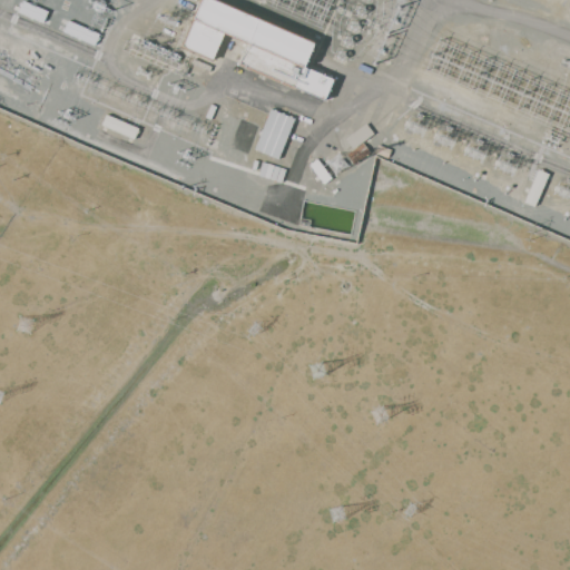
[(22,0),(47,10),(41,22),(31,18),(31,19),(29,18),(29,17),(17,11),(19,6),(18,6),(19,2),(20,2),(22,0)]
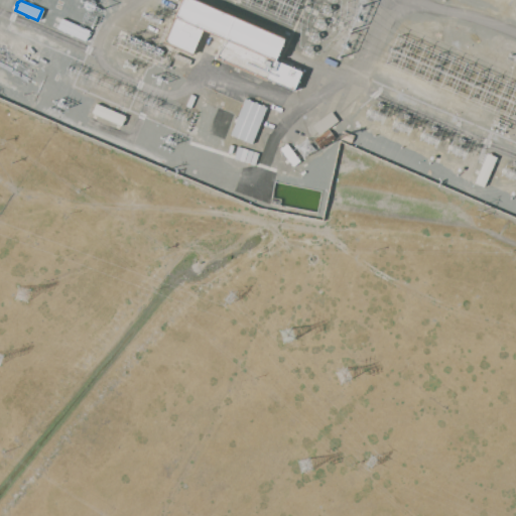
[(180,0),(201,0),(287,37),(278,60),(303,72),(295,91),(267,79),(267,80),(217,57),(225,38),(205,29),(194,54),(163,41),(180,0)]
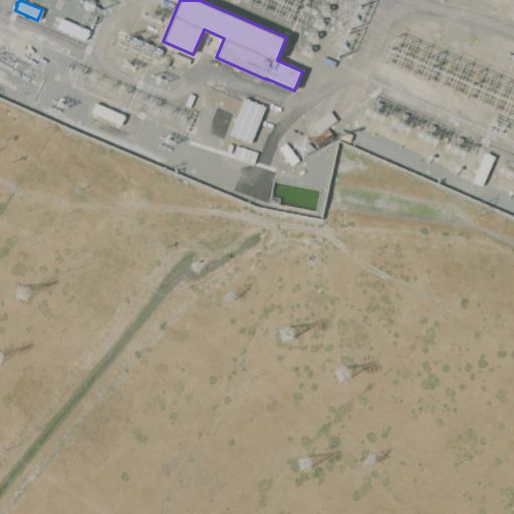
[(60,18),(88,30),(87,32),(88,33),(87,35),(86,35),(84,40),(71,35),(71,36),(69,35),(69,34),(56,28),(60,18)]
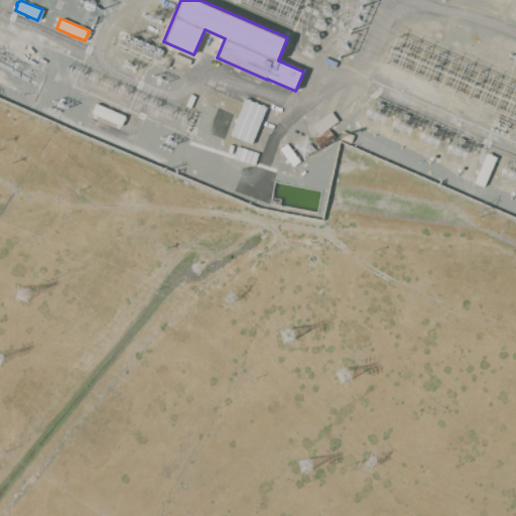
[(231,134),(245,97),(266,106),(252,142),(231,134)]
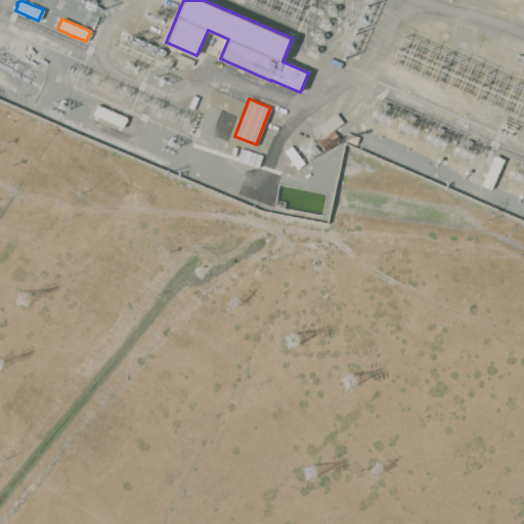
[(127,117),(123,127),(92,114),(97,103),(127,117)]
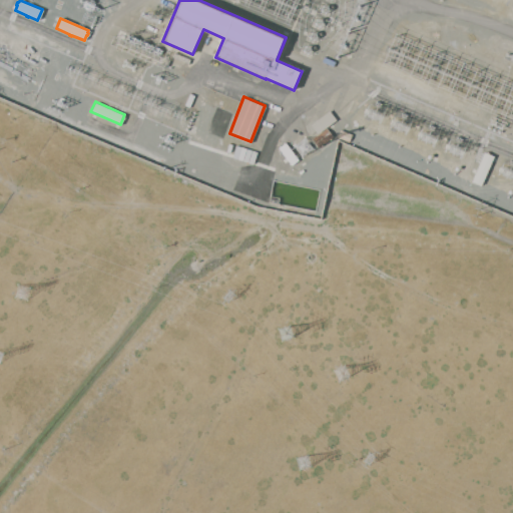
[(311,123),(330,109),(337,119),(318,133),(311,123)]
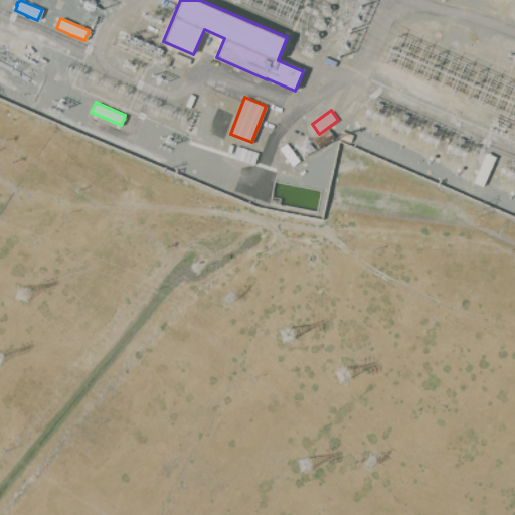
[(328,128),(335,137),(320,147),(314,139),(328,128)]
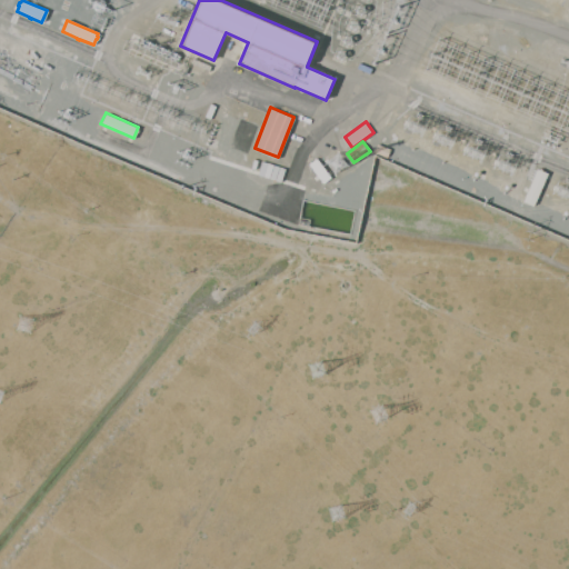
[(375,151),(378,143),(391,148),(387,157),(375,151)]
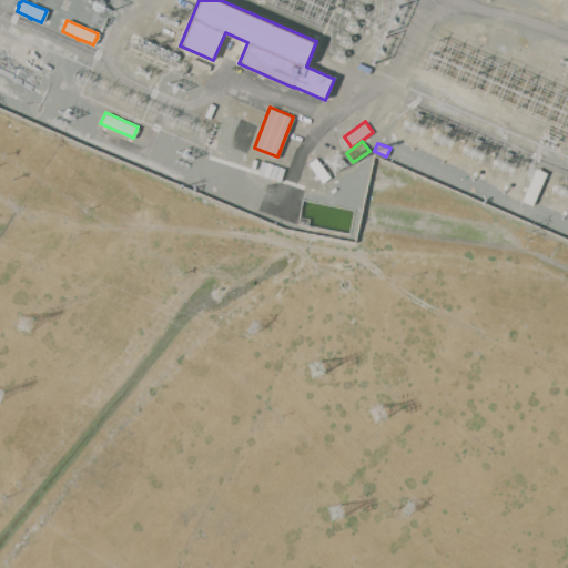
[(308,163),(316,156),(331,176),(323,182),(308,163)]
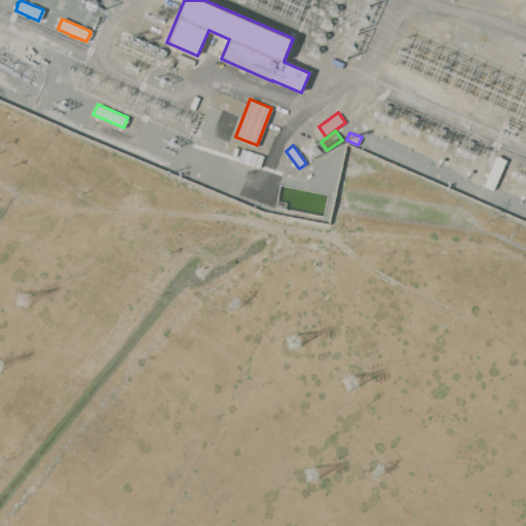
[(495,156),(497,157),(497,156),(500,157),(499,158),(505,160),(492,191),(482,187),(495,156)]
